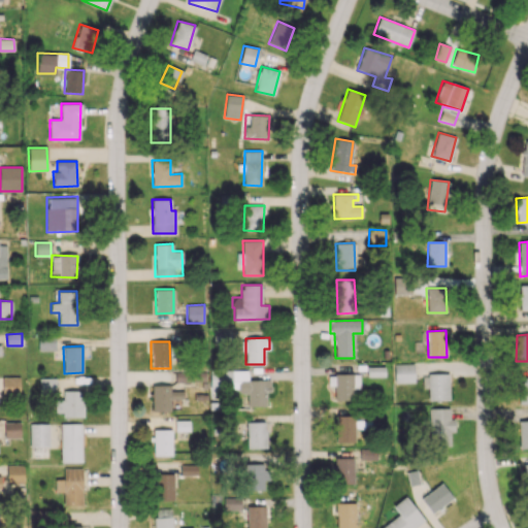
[(394,383),(414,383),(414,364),(394,364),(394,383)]
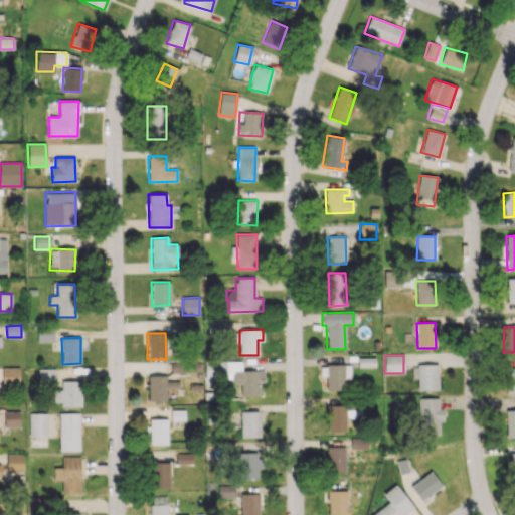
[(260,396),(260,370),(240,370),(240,361),(204,361),(204,374),(231,374),(231,384),(240,384),(240,396),(260,396)]
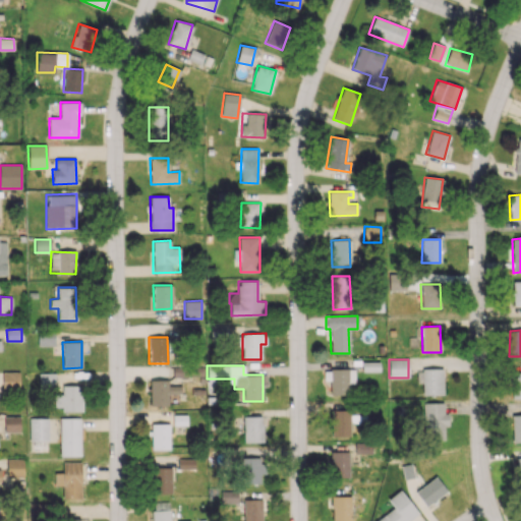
[(329,395),(348,395),(348,377),(354,377),(354,369),(330,368),(329,395)]
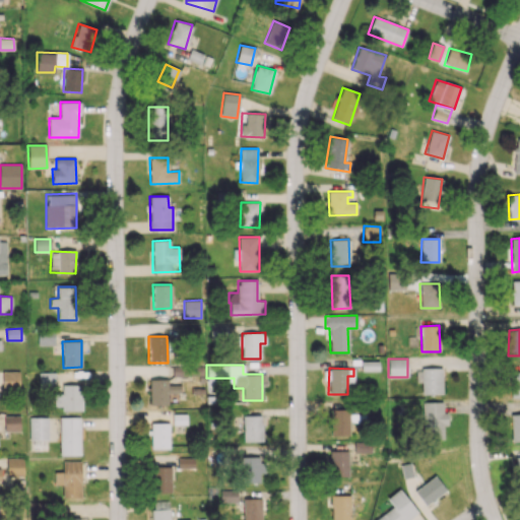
[(442,368),(415,369),(415,382),(421,382),(421,394),(443,394),(442,368)]
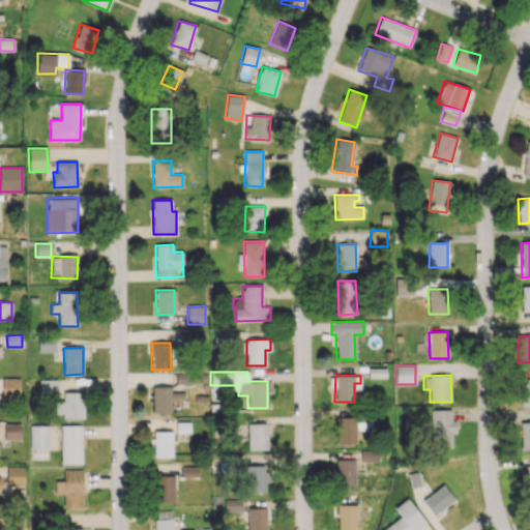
[(20,378),(0,379),(1,402),(7,402),(7,396),(20,396),(20,378)]
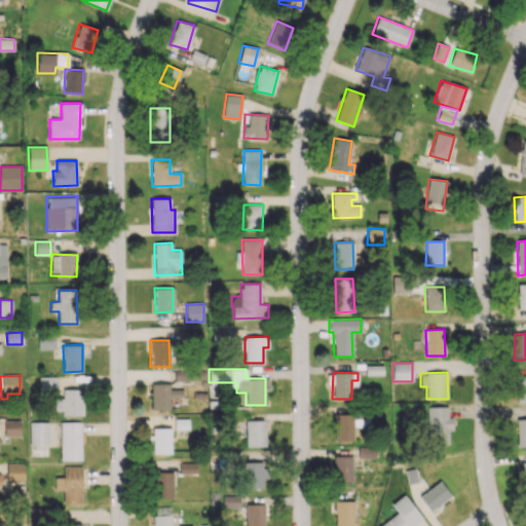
[(525,403),(525,375),(517,375),(516,403),(525,403)]
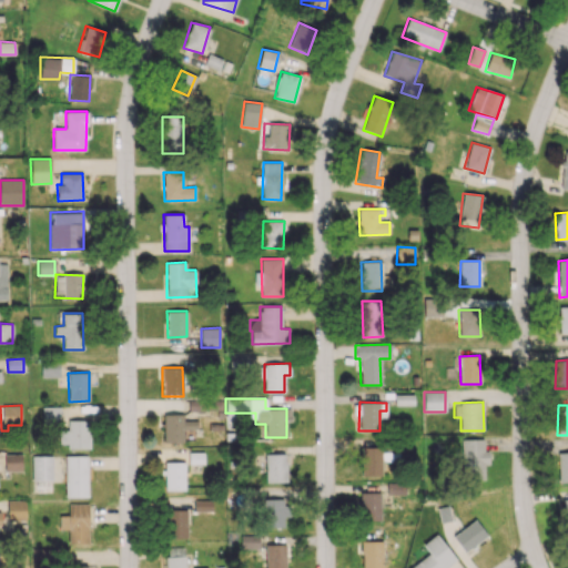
[(60,407),(41,406),(41,423),(60,423),(60,407)]
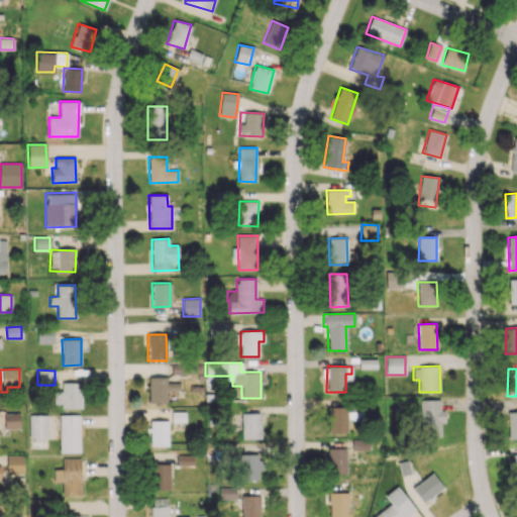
[(168,403),(168,390),(176,391),(176,380),(148,379),(147,403),(168,403)]
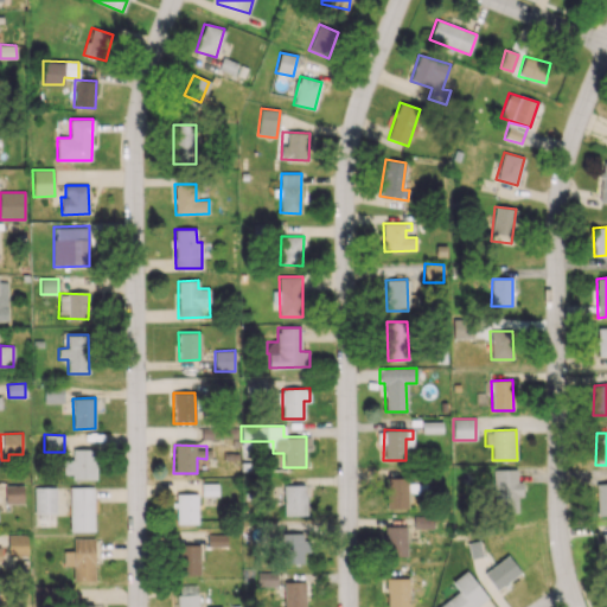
[(95,478),(95,449),(72,449),(72,459),(63,459),(63,479),(95,478)]
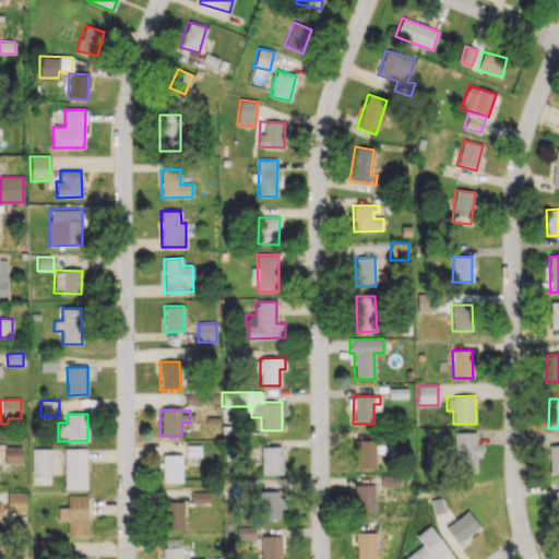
[(476,432),(454,432),(455,472),(476,472),(476,456),(480,456),(480,443),(476,443),(476,432)]
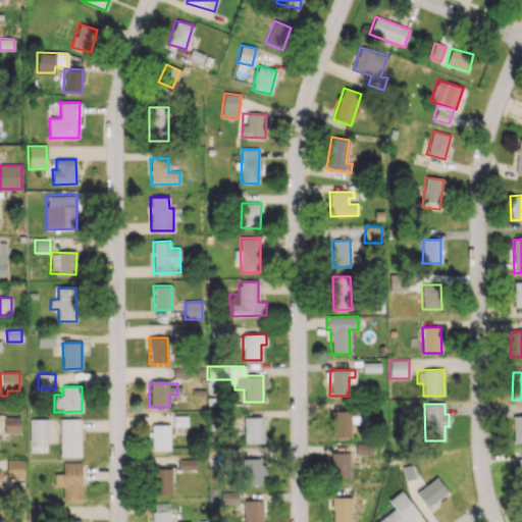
[(351,437),(350,411),(331,411),(332,437),(351,437)]
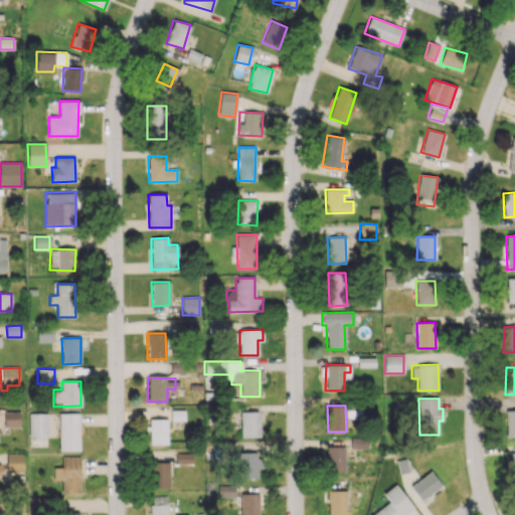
[(514,409),(505,410),(506,438),(514,437),(514,409)]
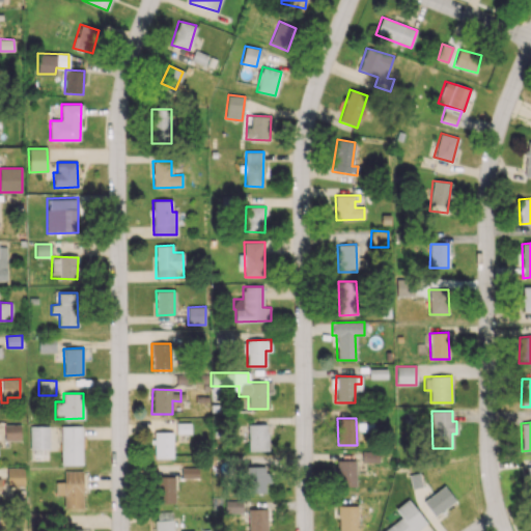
[(20,424),(0,424),(0,440),(20,440),(20,424)]
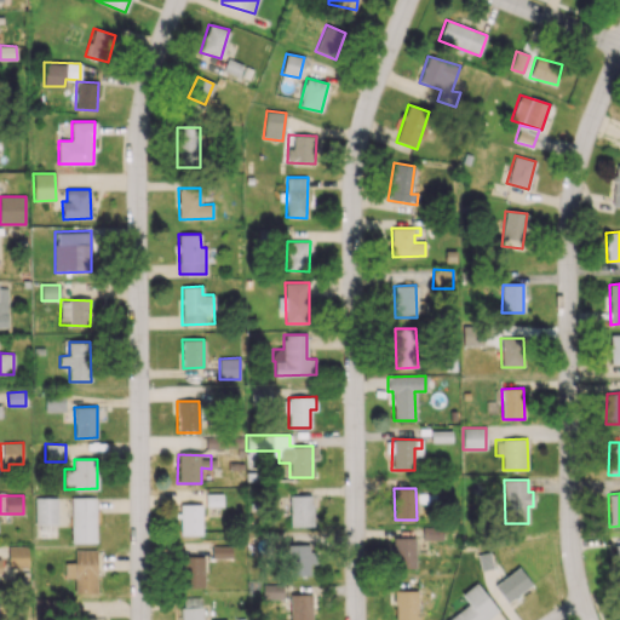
[(290,527),(313,527),(314,495),(290,495),(290,527)]
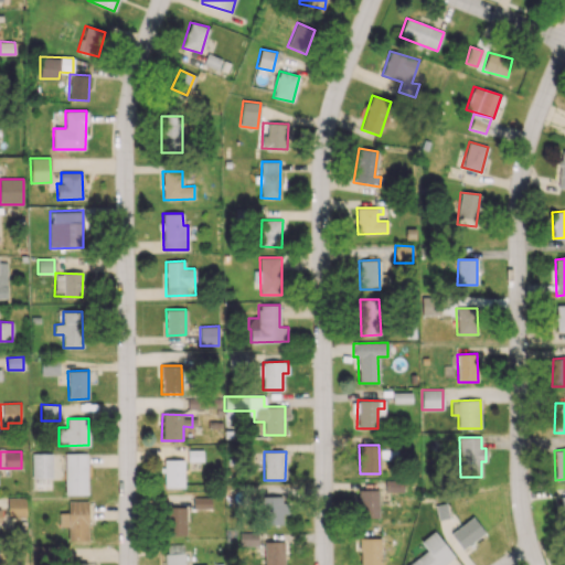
[(52,478),(52,454),(32,454),(32,478),(52,478)]
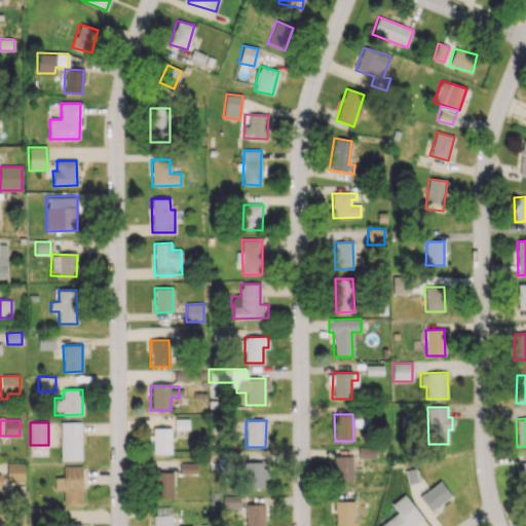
[(81,422),(60,422),(61,460),(81,460),(81,422)]
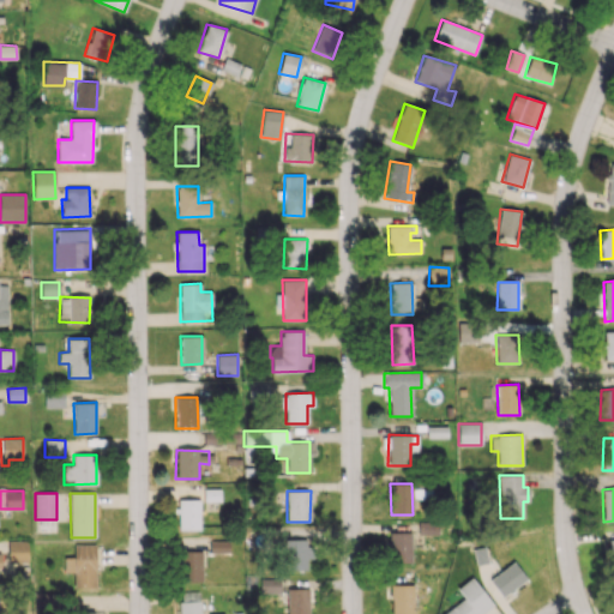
[(199,530),(200,499),(179,499),(178,530),(199,530)]
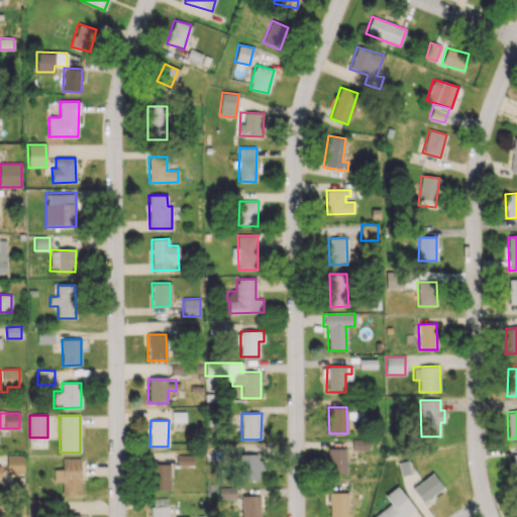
[(351,449),(369,449),(369,440),(352,439),(351,449)]
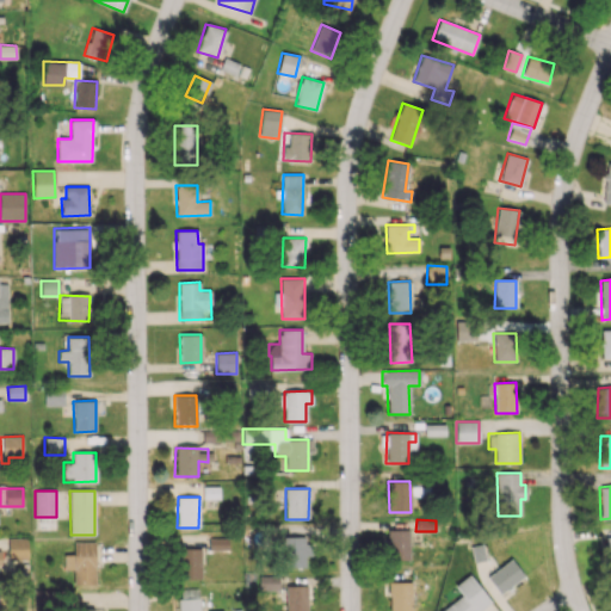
[(409,530),(388,529),(388,560),(408,561),(409,530)]
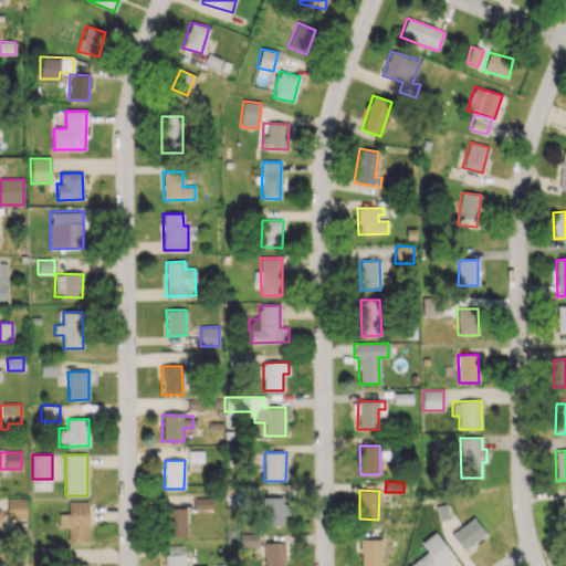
[(263,496),(262,525),(285,526),(285,498),(263,496)]
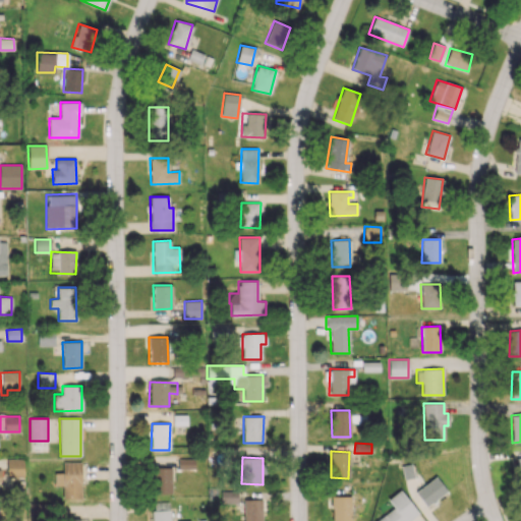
[(23,476),(23,458),(6,459),(7,477),(23,476)]
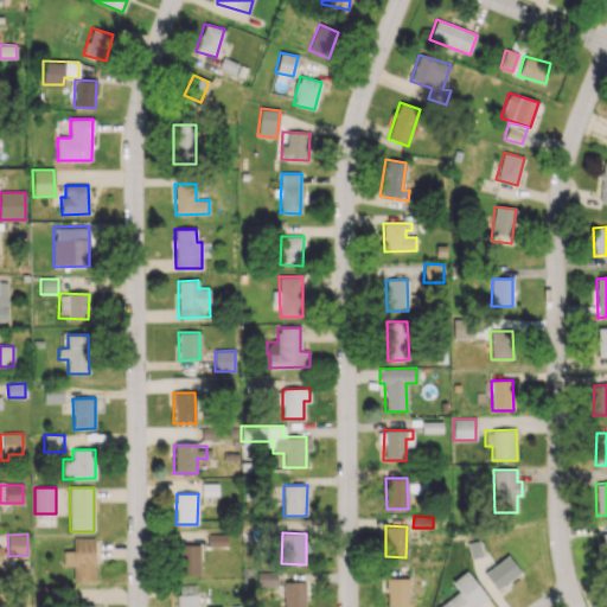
[(94,581),(95,538),(74,537),(72,551),(63,551),(63,566),(74,566),(72,581),(94,581)]
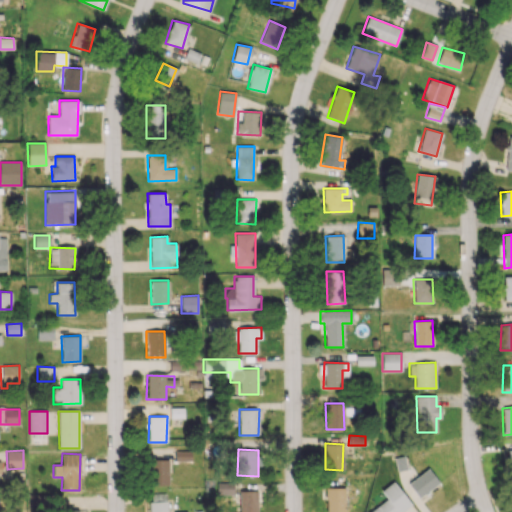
[(168,460),(150,460),(150,485),(168,485),(168,460)]
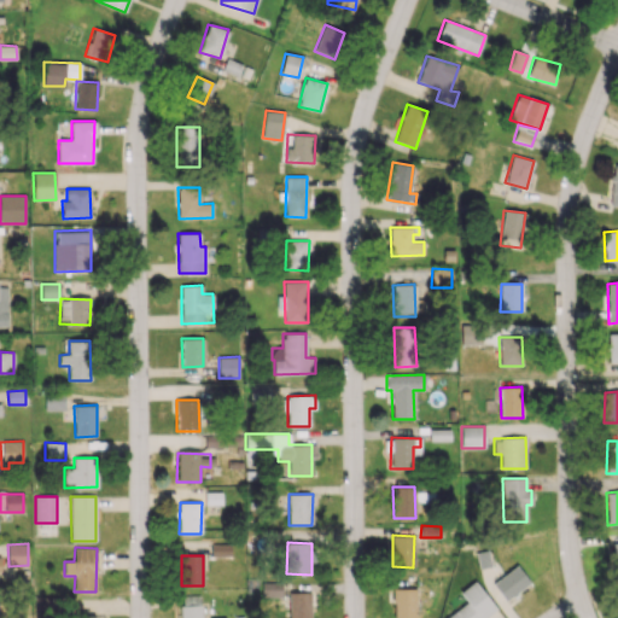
[(530,584),(518,565),(493,582),(503,600),(530,584)]
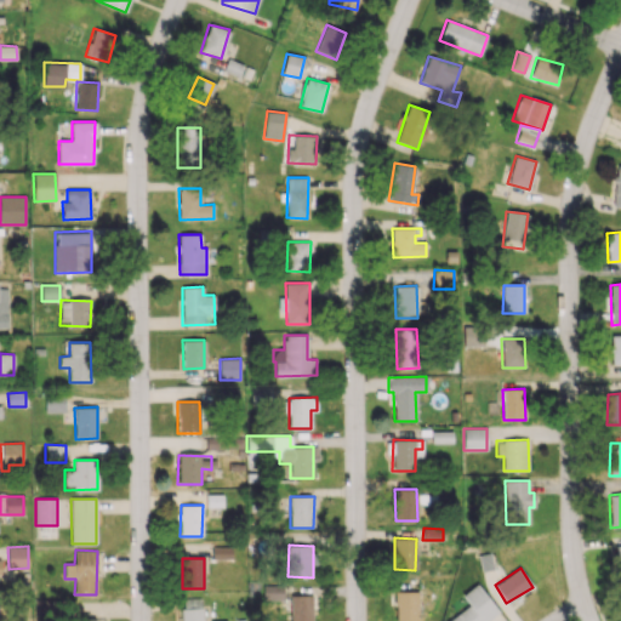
[(461,596),(469,604),(446,620),(486,620),(499,613),(477,584),(461,596)]
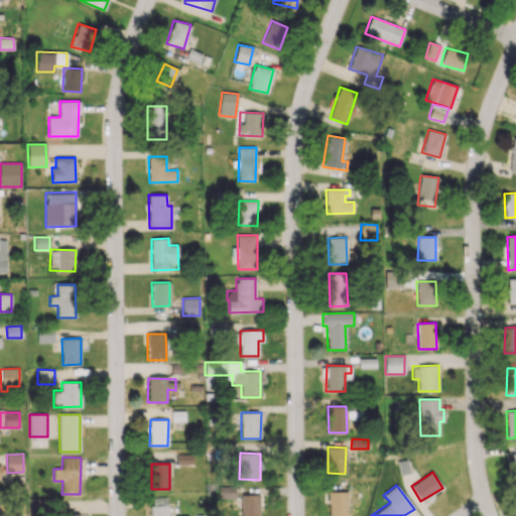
[(219,486),(219,498),(235,498),(235,486),(219,486)]
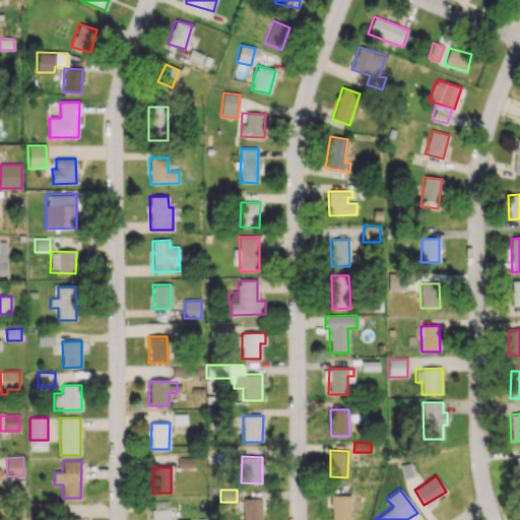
[(349,519),(349,496),(331,496),(330,519),(349,519)]
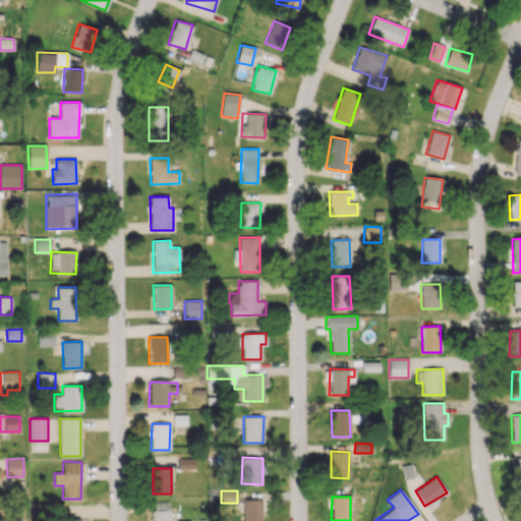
[(242,520),(261,520),(262,500),(243,499),(242,520)]
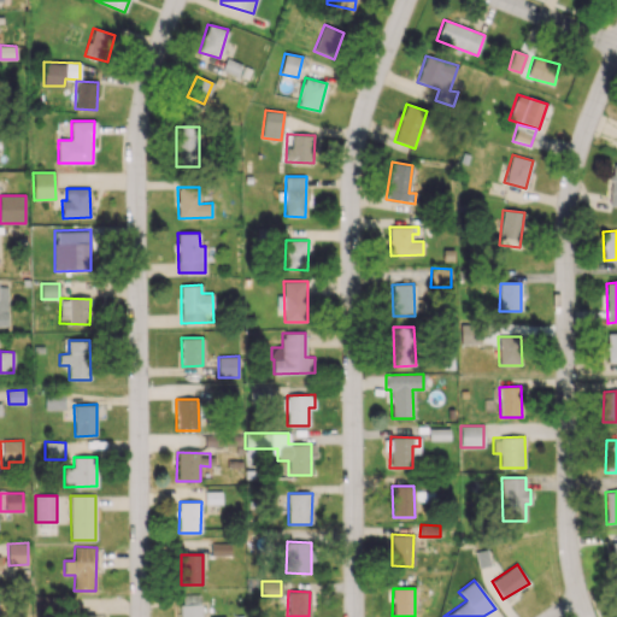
[(180,594),(180,616),(201,616),(200,594),(180,594)]
